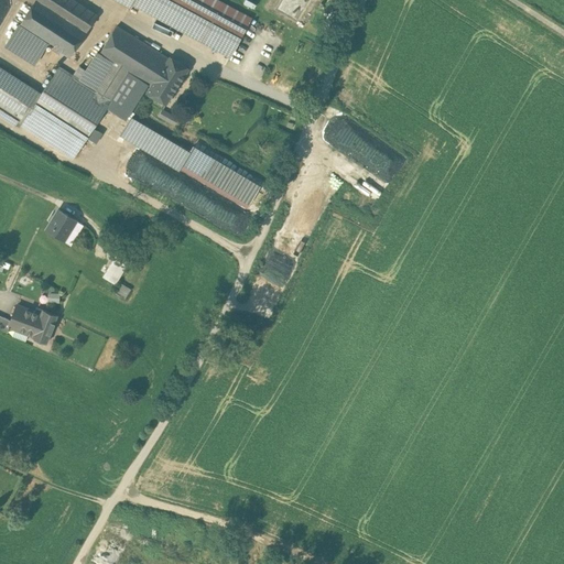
[(97,15),(73,0),(35,0),(19,25),(69,58),(97,15)]
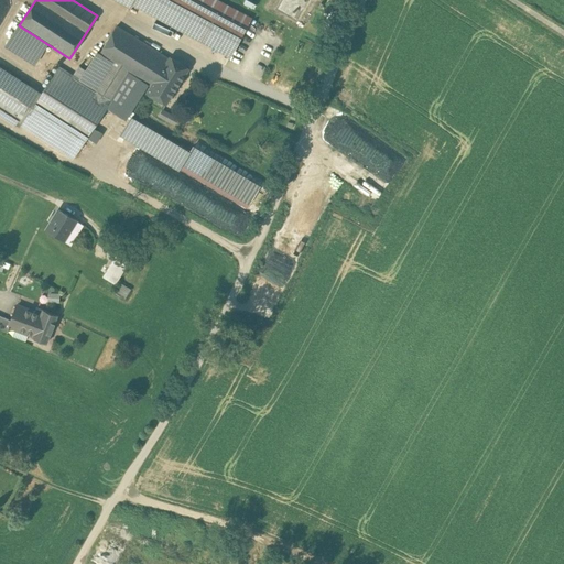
[(134,0),(133,3),(201,40),(221,2),(218,0),(134,0)]
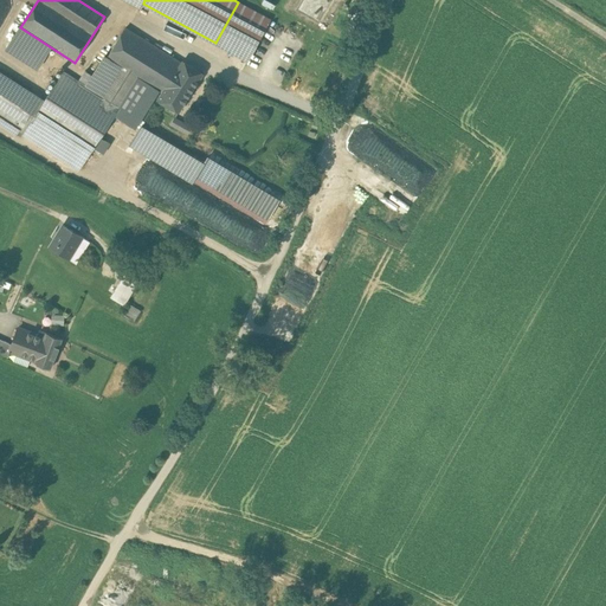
[(238,2),(216,43),(247,60),(270,19),(238,2)]
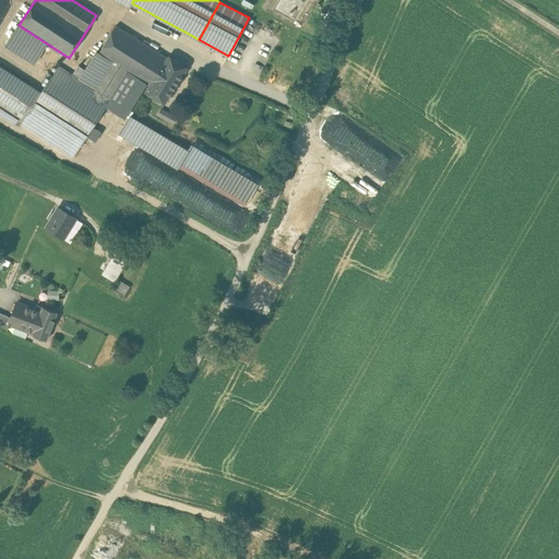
[(167,58),(116,25),(98,52),(113,61),(127,70),(123,76),(133,82),(137,76),(150,85),(167,58)]
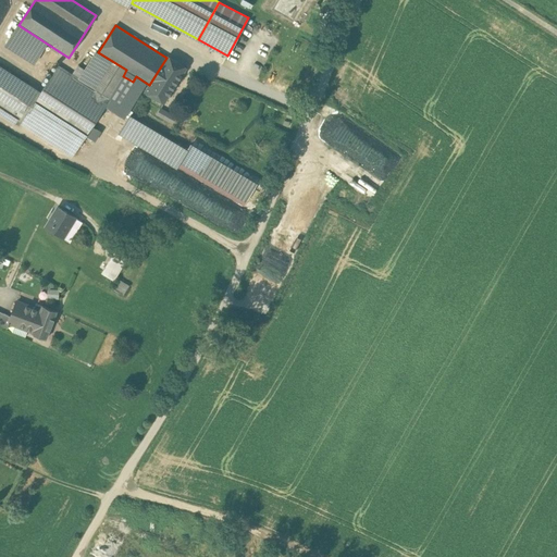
[(96,51),(79,78),(95,88),(112,61),(98,52),(96,51)]
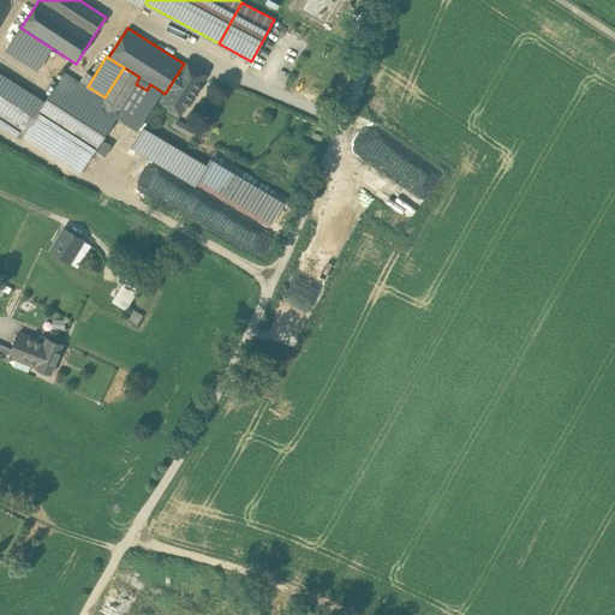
[(165,94),(160,101),(181,113),(206,75),(185,61),(165,94)]
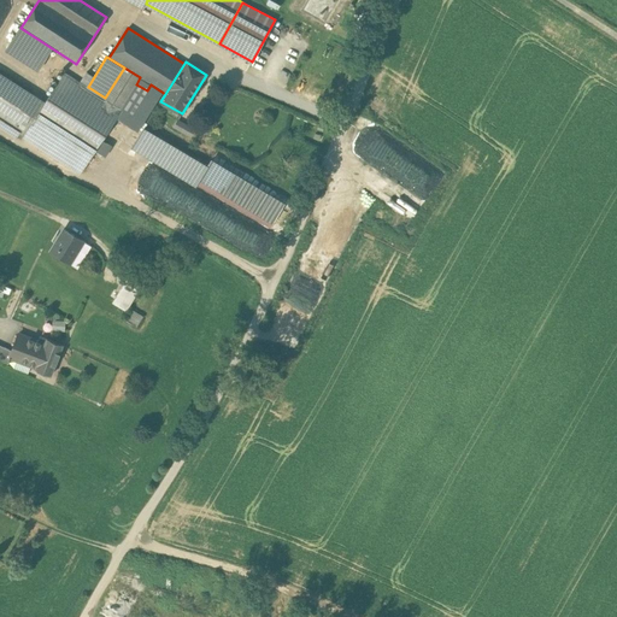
[(124,68),(105,98),(121,109),(136,84),(140,77),(124,68)]
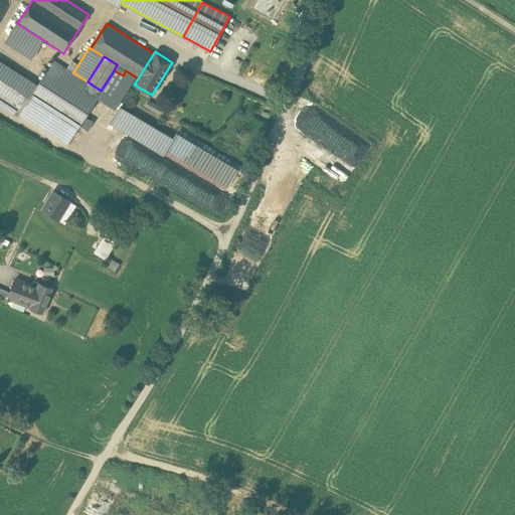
[(73,72),(53,60),(37,86),(31,95),(79,125),(102,91),(88,81),(73,72)]
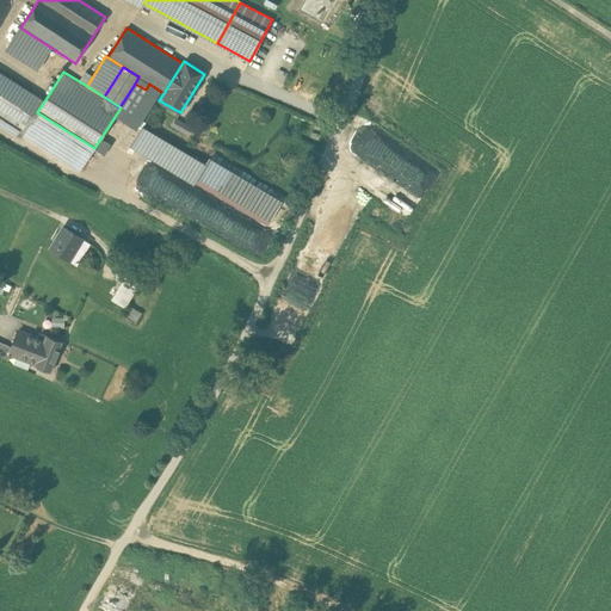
[(32,94),(0,73),(0,118),(12,127),(32,94)]
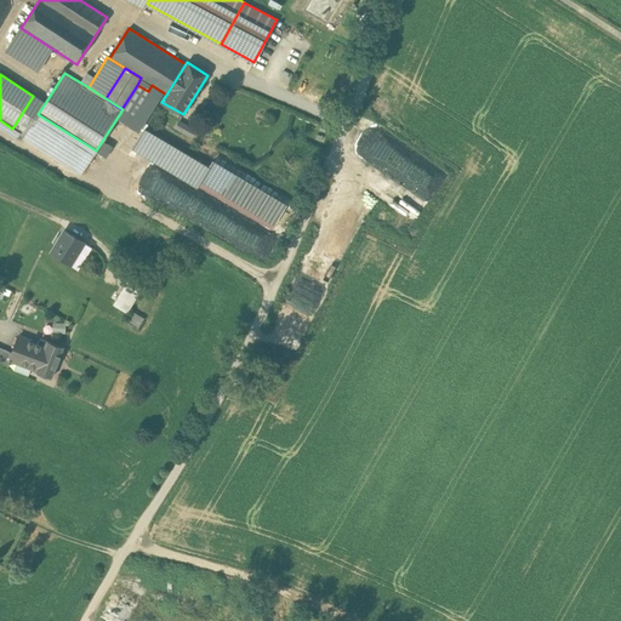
[(33,96),(12,129),(18,132),(24,136),(38,114),(45,103),(33,96)]
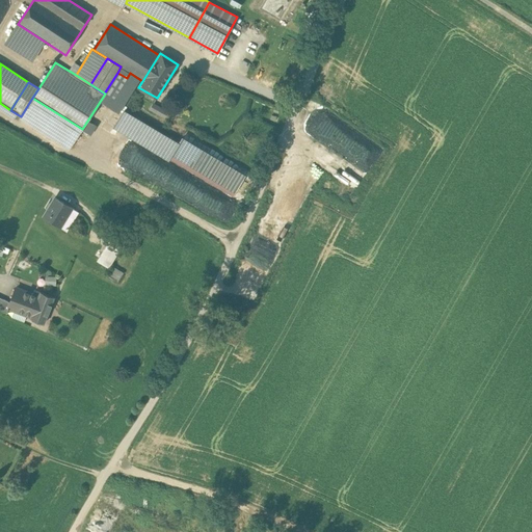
[(82,129),(32,98),(21,116),(70,148),(82,129)]
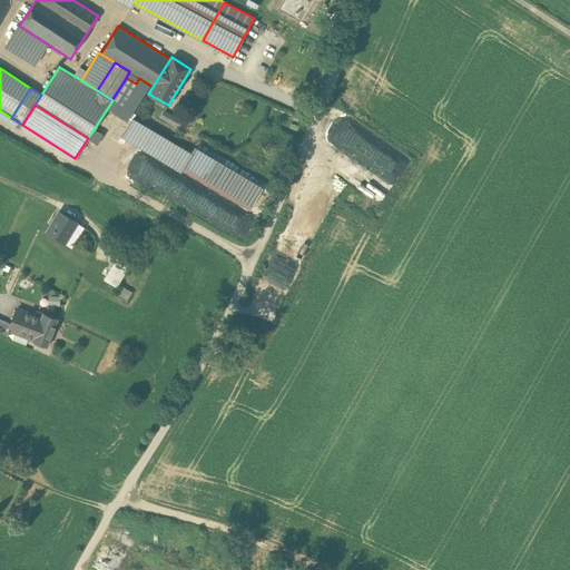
[(11,118),(0,110),(0,117),(13,126),(17,121),(11,118)]
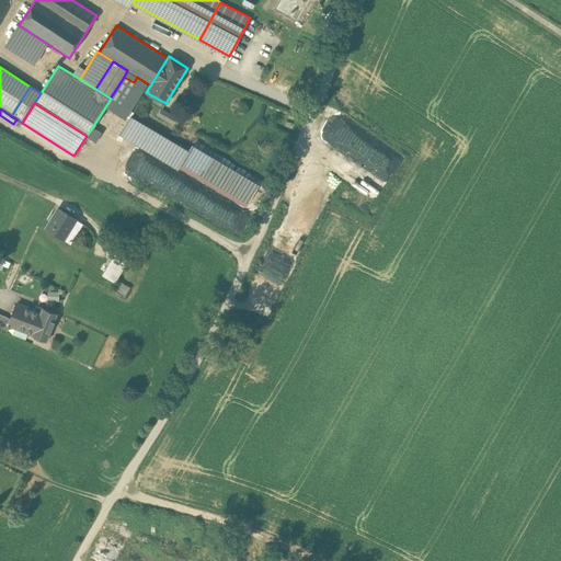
[(160,109),(157,115),(174,122),(176,114),(160,109)]
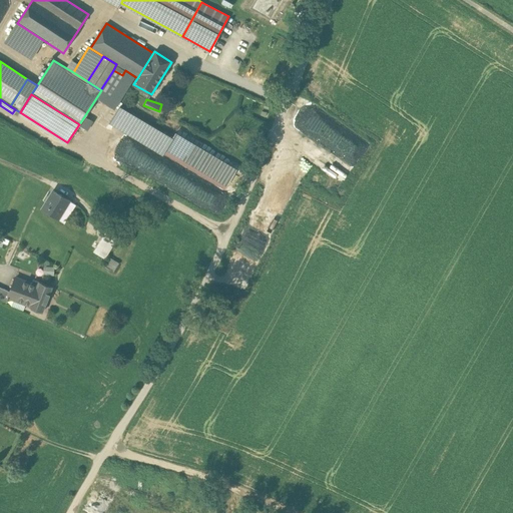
[(120,106),(110,122),(162,153),(171,137),(120,106)]
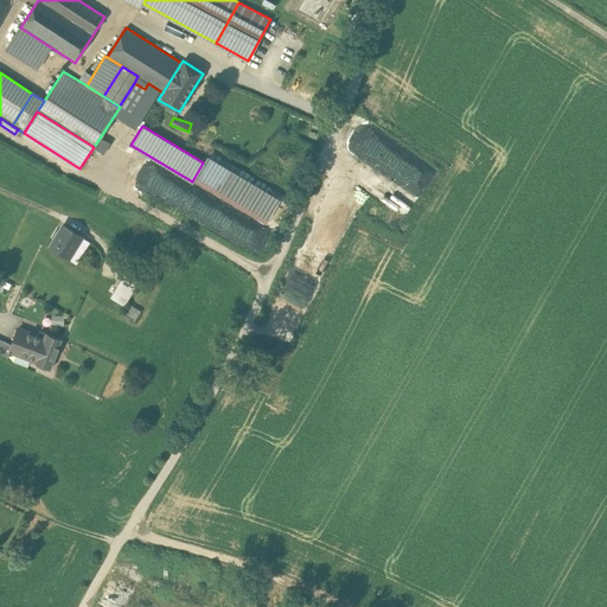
[(203,163),(192,181),(263,223),(276,202),(205,159),(203,163)]
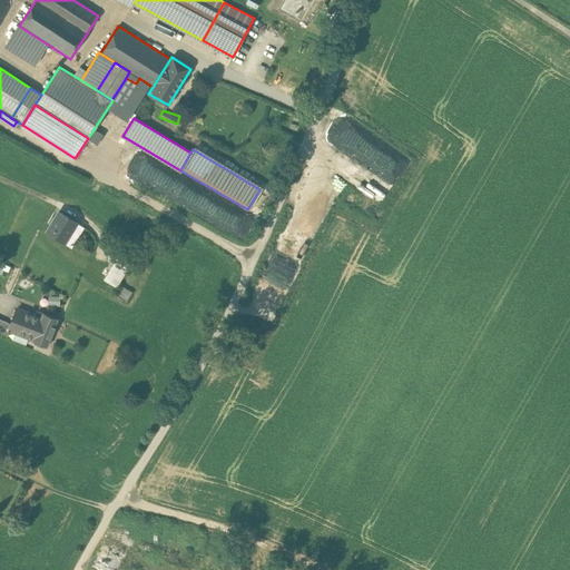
[(78,223),(59,212),(47,232),(65,243),(78,223)]
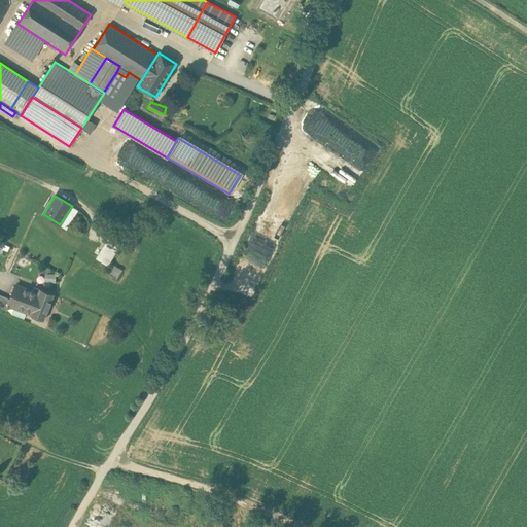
[(120,244),(109,237),(96,258),(108,266),(120,244)]
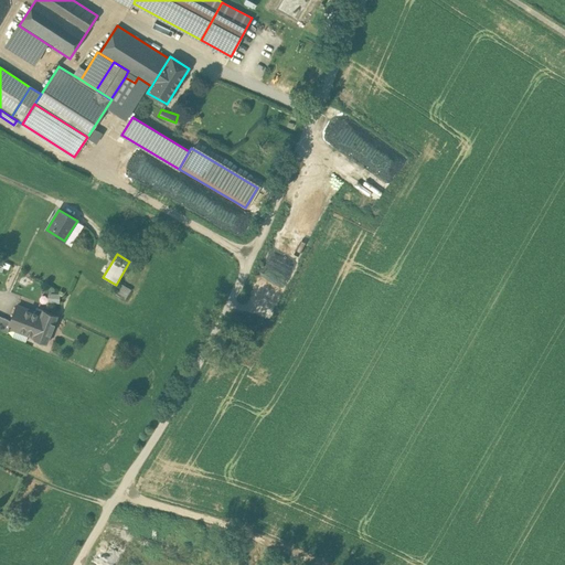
[(131,289),(120,283),(114,292),(125,299),(131,289)]
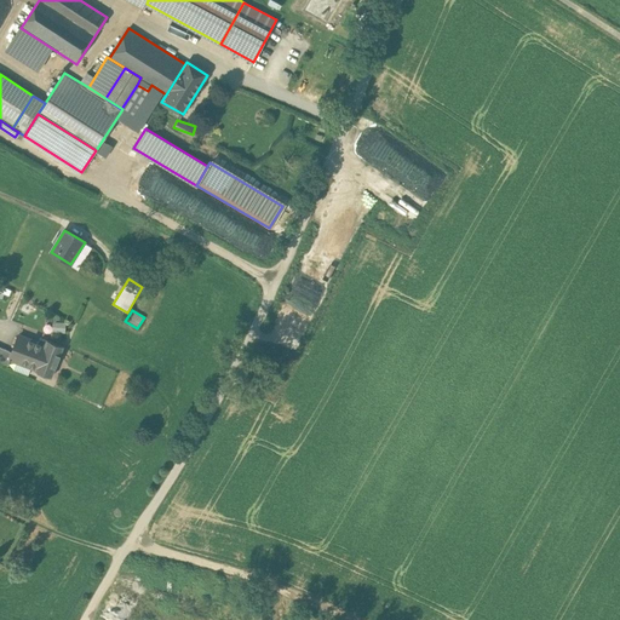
[(51,331),(64,331),(64,321),(51,321),(51,331)]
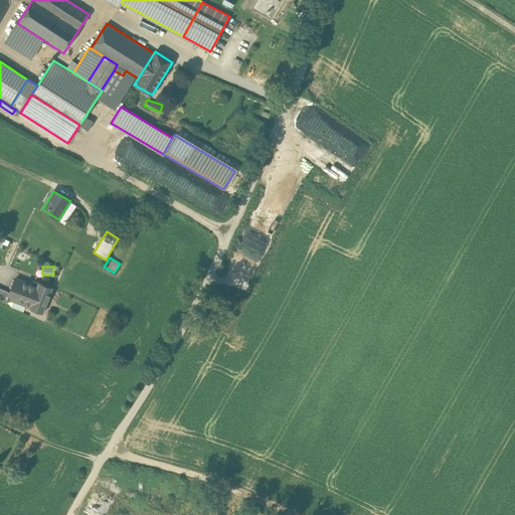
[(35,281),(33,285),(15,279),(10,293),(7,299),(8,299),(9,299),(30,306),(29,308),(43,313),(52,288),(39,283),(35,281)]
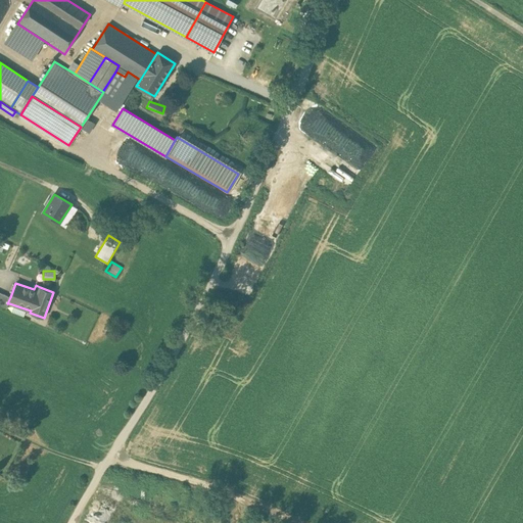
[(10,297),(0,292),(0,304),(6,308),(8,303),(7,303),(10,297)]
